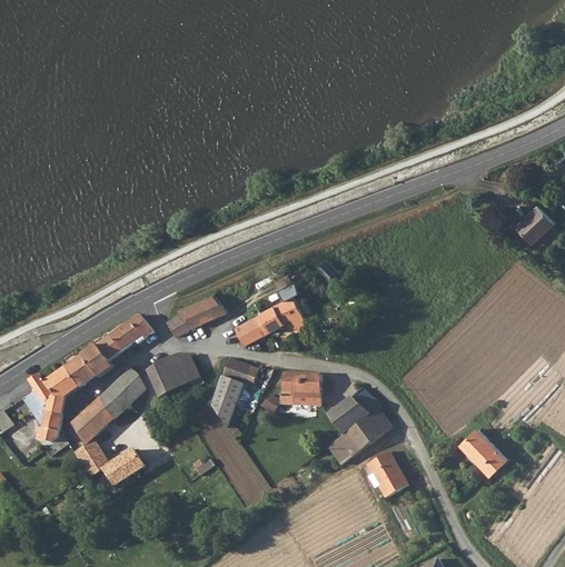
[(552,222),(535,206),(513,227),(529,242),(552,222)]
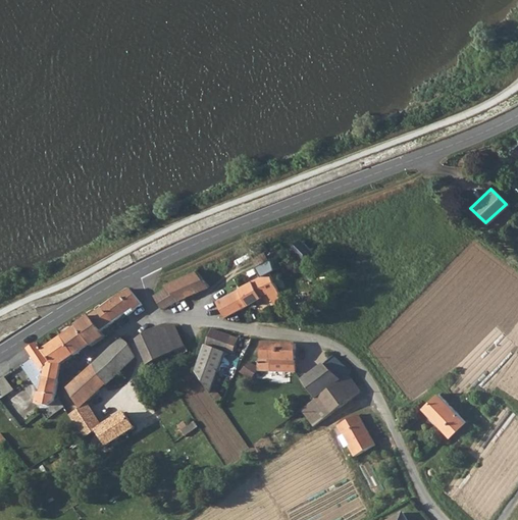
[(497,228),(514,212),(508,205),(490,221),(497,228)]
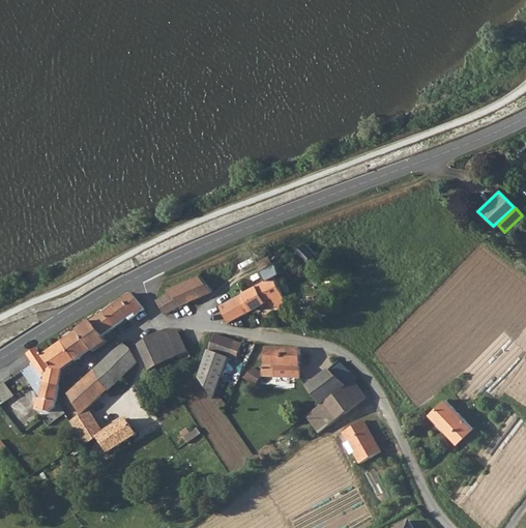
[(300,241),(291,251),(304,264),(310,262),(313,259),(314,256),(300,241)]
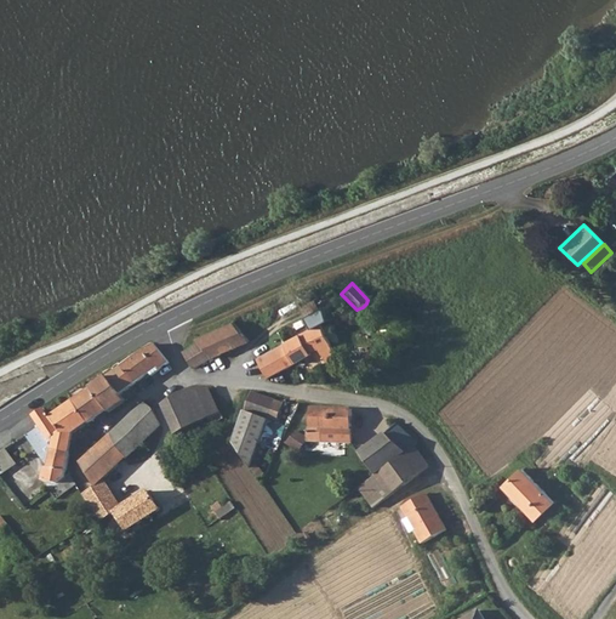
[(309,328),(285,341),(295,361),(317,348),(324,361),(338,351),(315,324),(326,318),(323,307),(303,317),(309,328)]
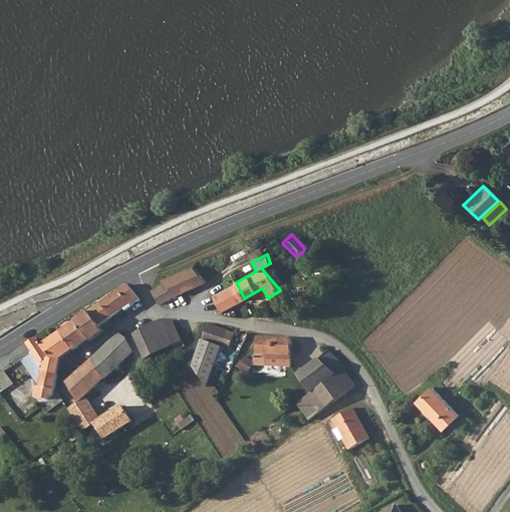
[(174,295),(178,293),(202,282),(190,266),(161,281),(173,294),(174,295)]
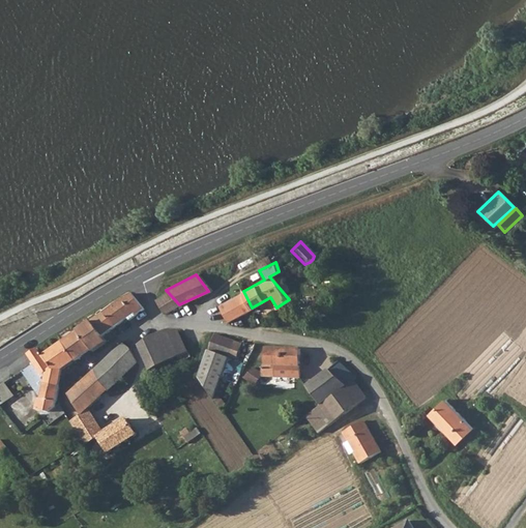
[(161,311),(178,303),(166,290),(153,295),(161,311)]
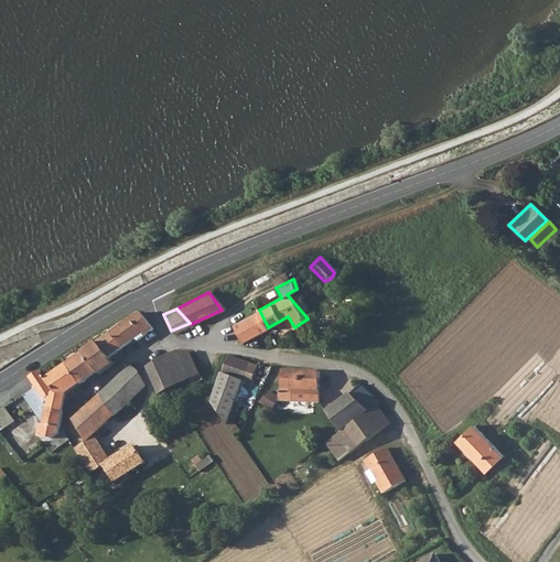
[(244,342),(268,327),(259,310),(235,322),(234,324),(244,342)]
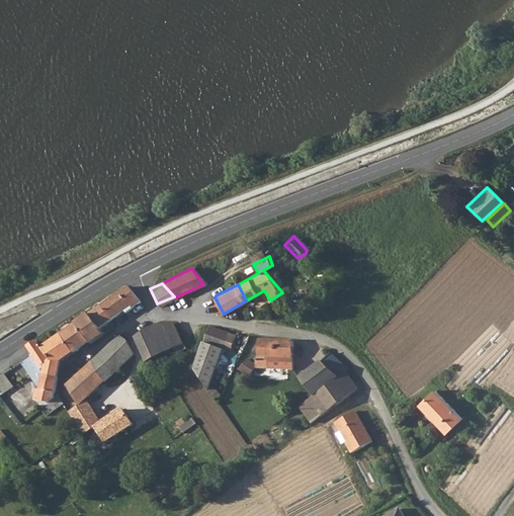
[(135,303),(125,287),(100,307),(108,319),(125,306),(126,308),(135,303)]
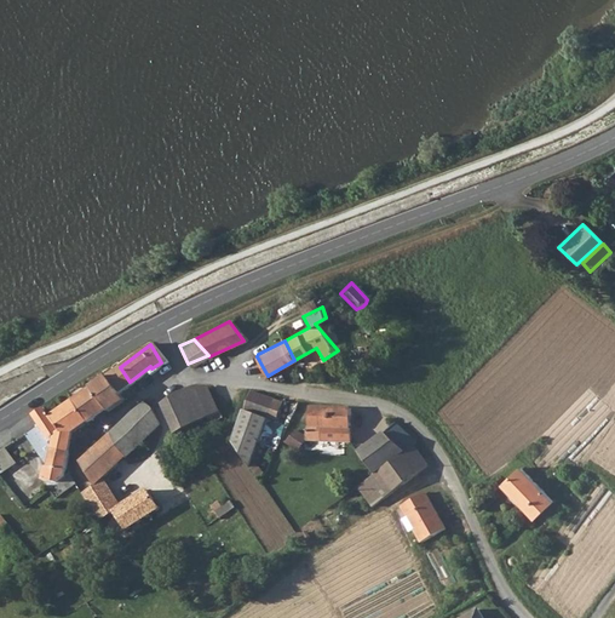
[(130,382),(120,367),(105,377),(114,393),(130,382)]
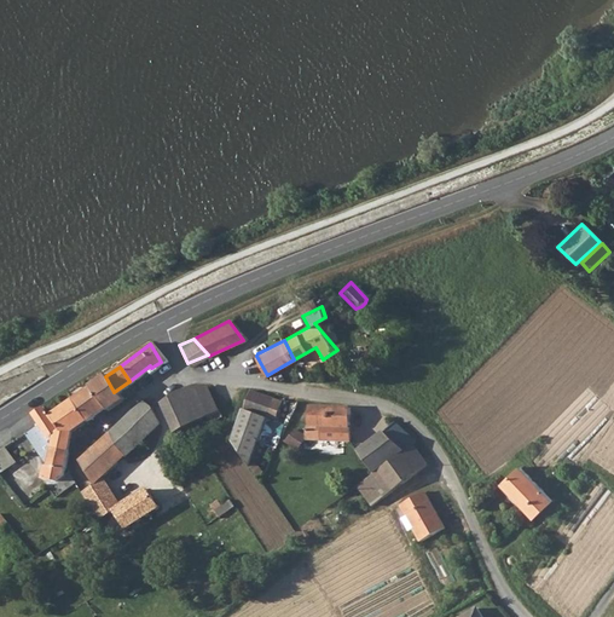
[(114,392),(105,376),(88,388),(100,407),(102,409),(117,398),(114,392)]
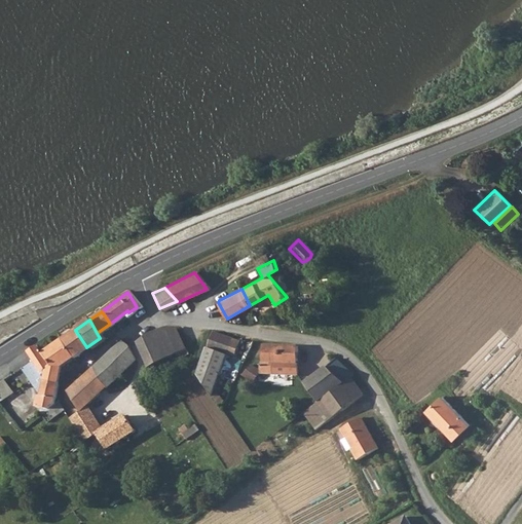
[(173,327),(170,327),(164,330),(175,350),(182,344),(173,327)]
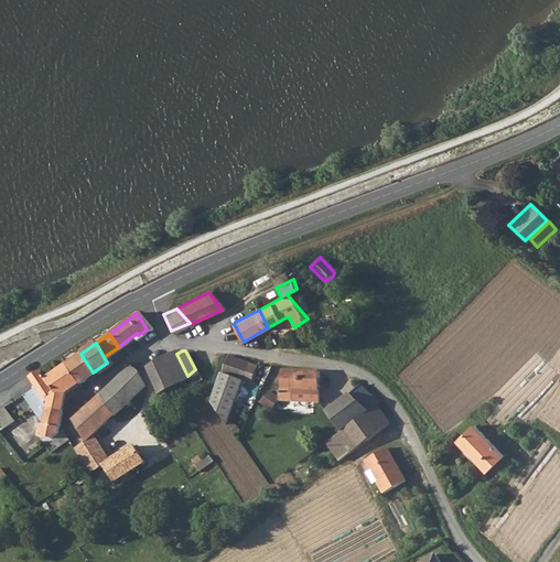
[(65,365),(74,384),(92,370),(81,354),(65,365)]
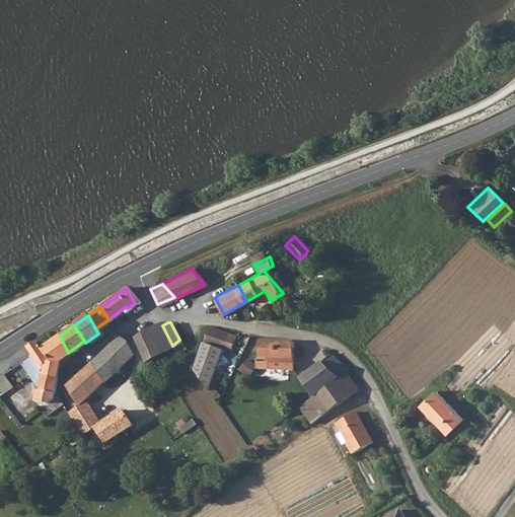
[(133,336),(145,363),(152,359),(172,346),(162,325),(146,326),(133,336)]
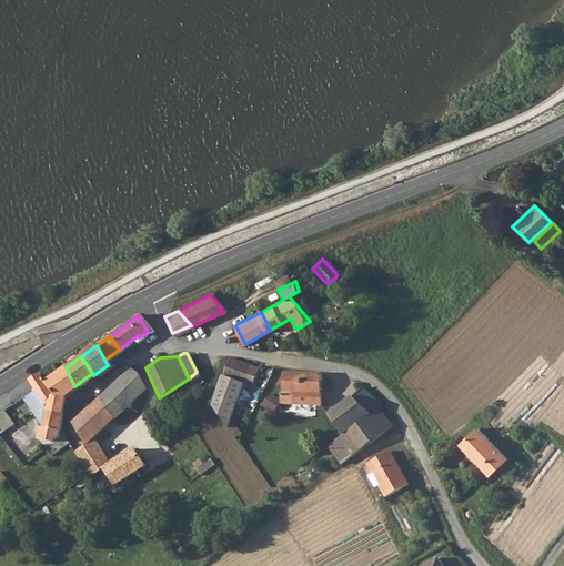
[(228,359),(211,406),(219,417),(229,420),(250,366),(228,359)]
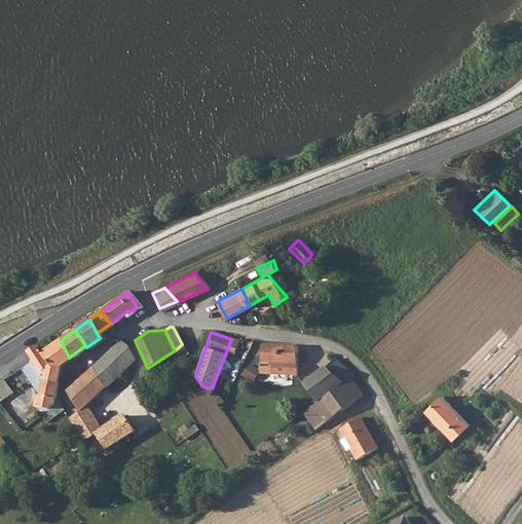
[(90,365),(104,387),(135,360),(126,343),(119,338),(90,365)]
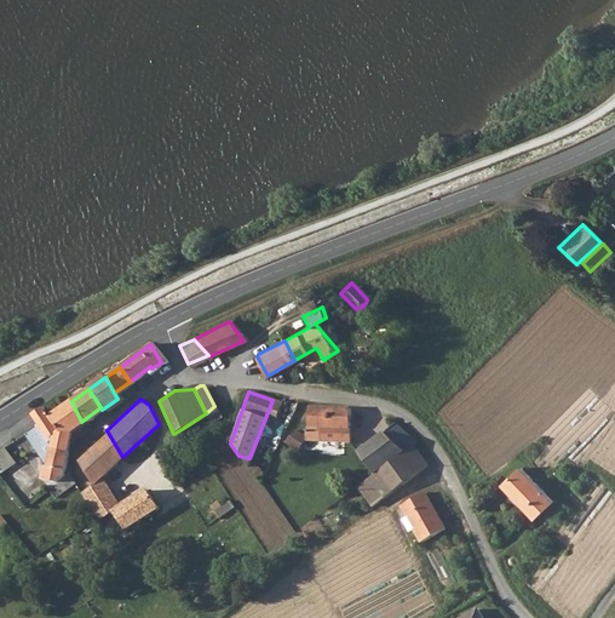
[(47,448),(62,451),(67,431),(81,422),(72,401),(50,417),(45,410),(32,419),(36,428),(45,442),(49,441),(47,448)]
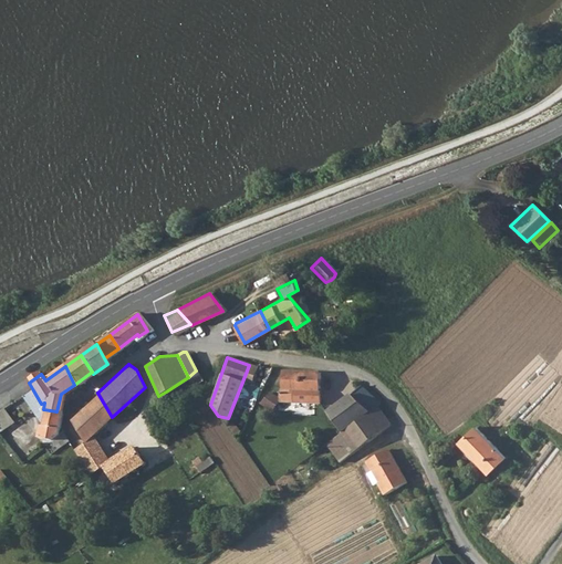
[(280,401),(318,401),(318,369),(282,369),(280,387),(274,387),(270,393),(267,393),(256,408),(267,416),(280,401)]
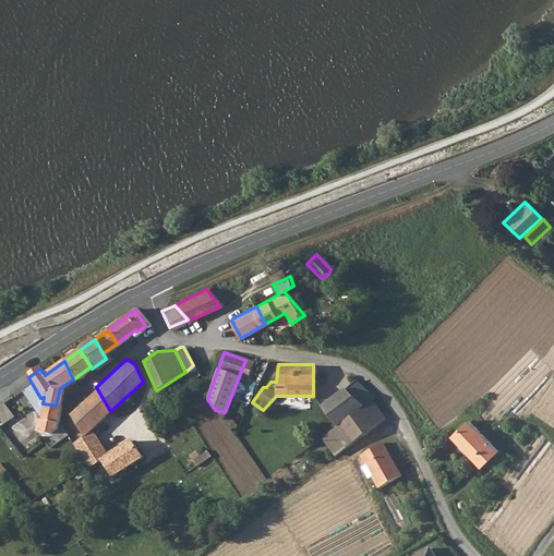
[(359,411),(370,402),(374,399),(354,383),(320,407),(335,427),(341,423),(359,411)]
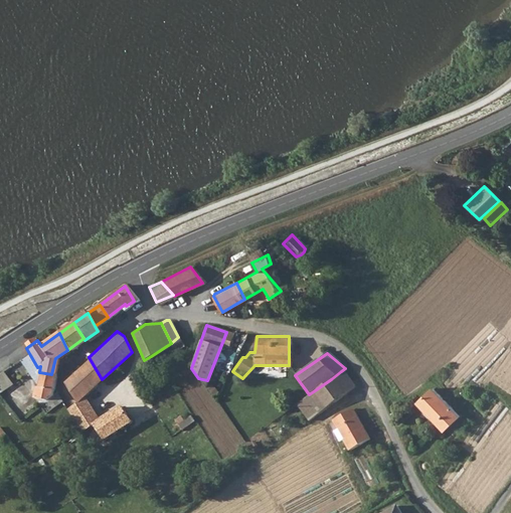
[(40,366),(37,367),(30,355),(19,362),(35,386),(33,386),(31,397),(46,398),(55,390),(47,390),(51,374),(39,372),(40,366)]
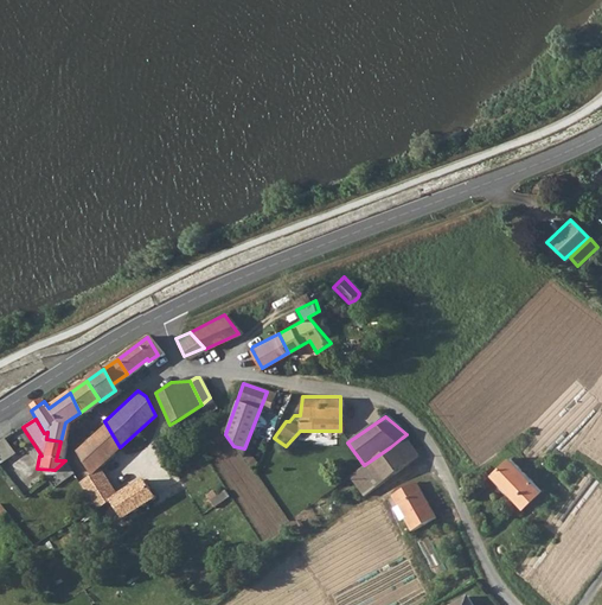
[(85,471),(89,476),(95,470),(120,447),(104,421),(74,450),(75,453),(85,471)]
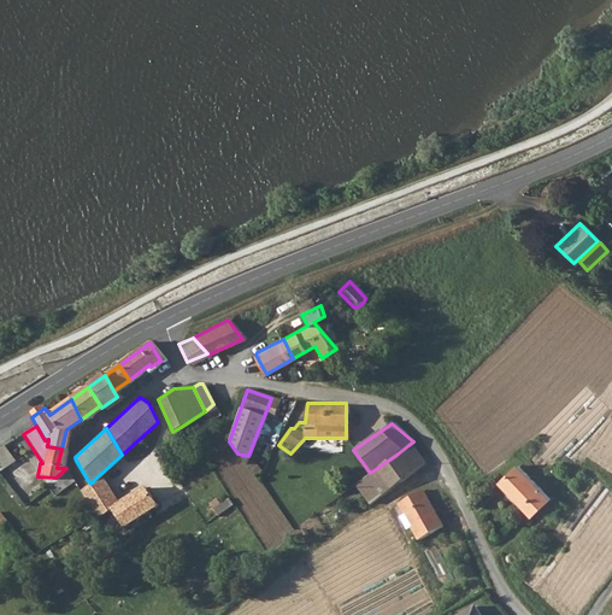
[(409,445),(396,455),(409,473),(422,463),(409,445)]
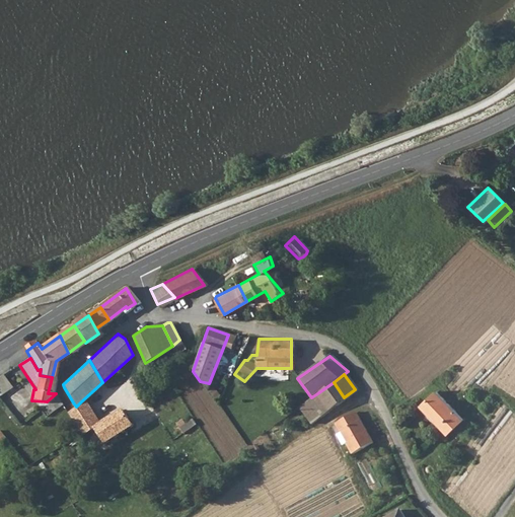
[(355,389),(344,397),(334,382),(317,393),(311,397),(297,407),(309,424),(356,391),(355,389)]
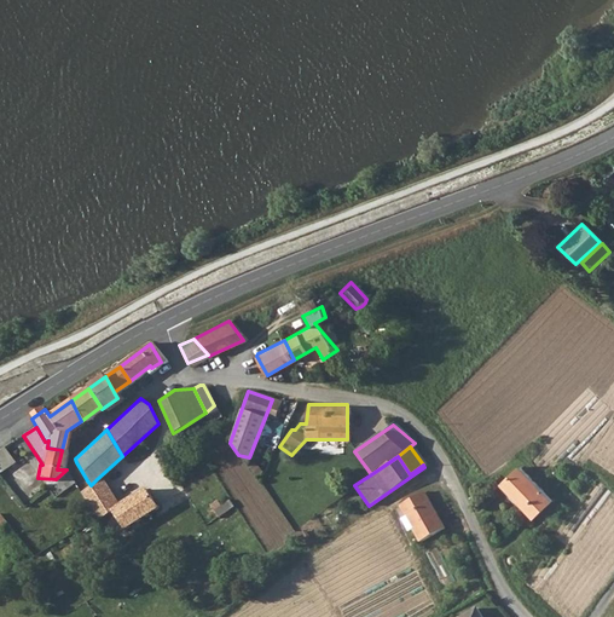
[(69,466),(80,485),(87,480),(76,462),(69,466)]
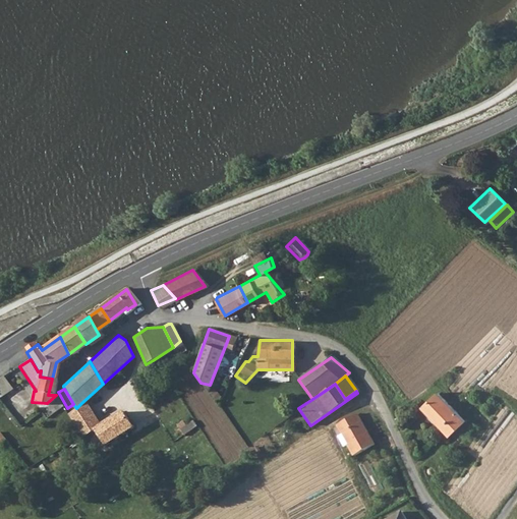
[(432,391),(418,405),(447,431),(460,417),(432,391)]
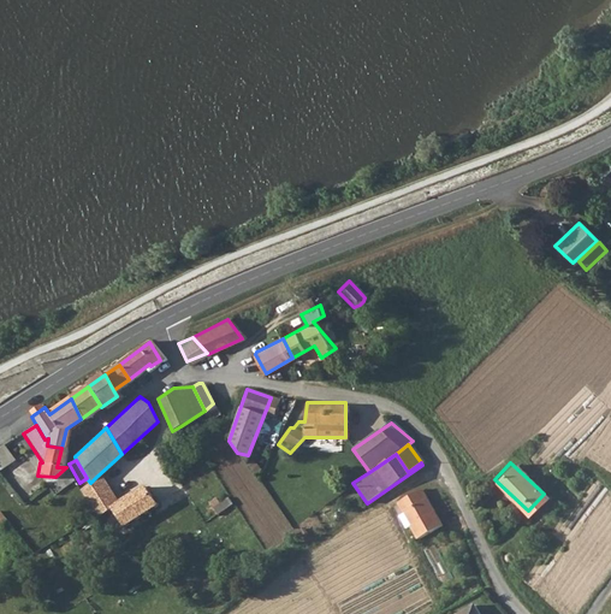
[(96,515),(112,506),(125,497),(116,484),(106,490),(96,477),(90,483),(87,478),(79,483),(77,484),(96,515)]
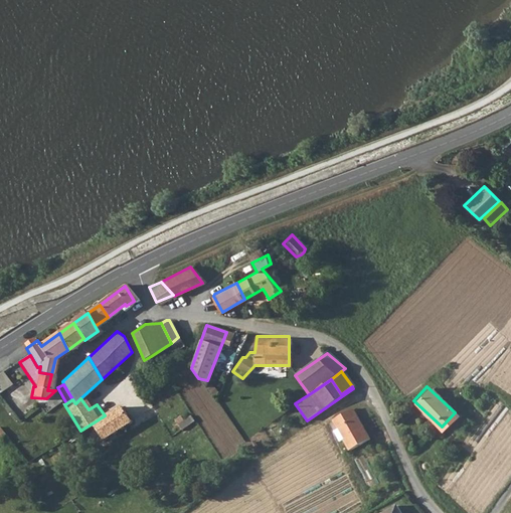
[(120,405),(105,415),(94,422),(104,440),(114,433),(130,421),(120,405)]
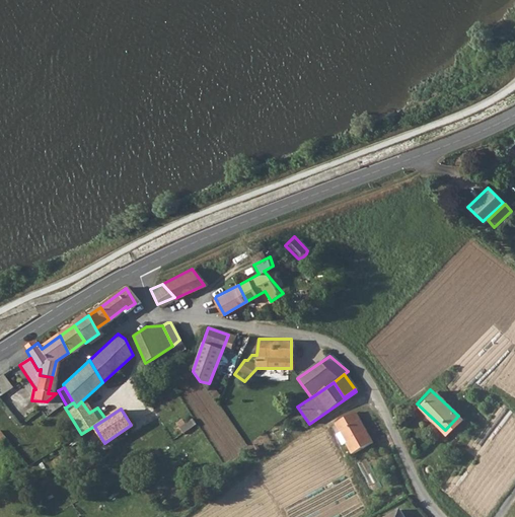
[(353,415),(332,425),(336,433),(332,435),(338,448),(342,446),(347,457),(368,447),(353,415)]
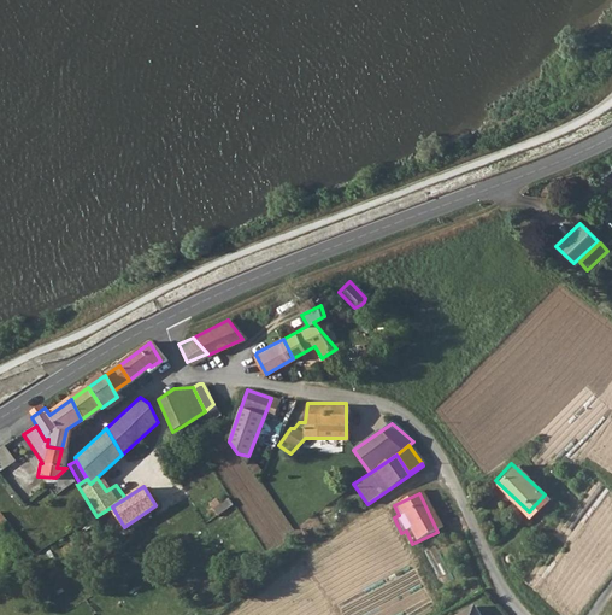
[(193,529),(199,526),(186,508),(177,514),(189,532),(193,529)]
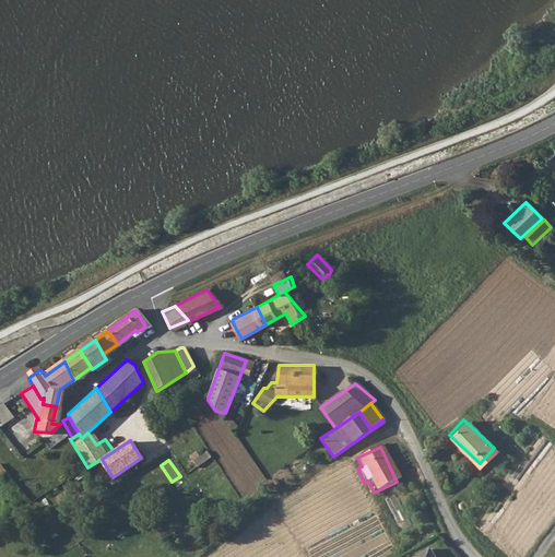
[(138,493),(124,470),(113,477),(127,500),(138,493)]
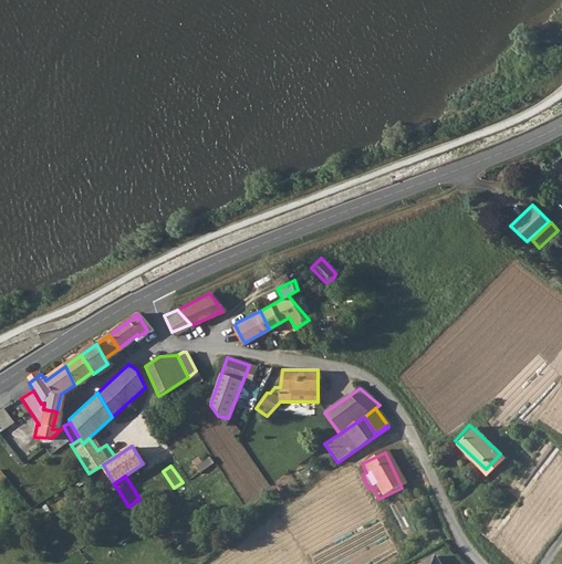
[(197,514),(201,512),(183,482),(177,486),(197,514)]
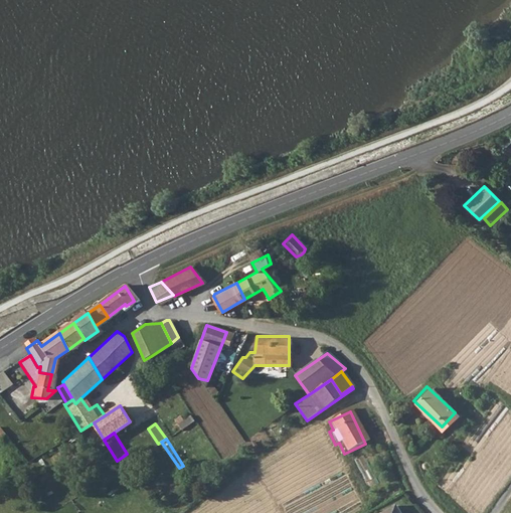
[(398,512),(393,504),(377,512),(398,512)]
